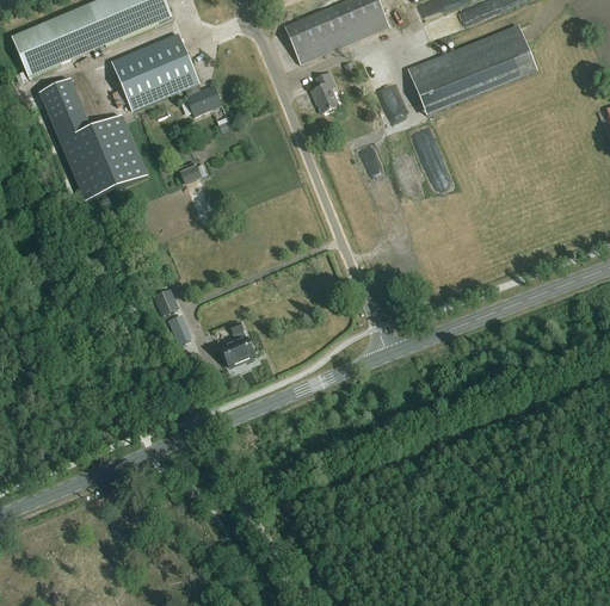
[(94,0),(88,2),(11,36),(26,75),(171,16),(165,0),(94,0)]
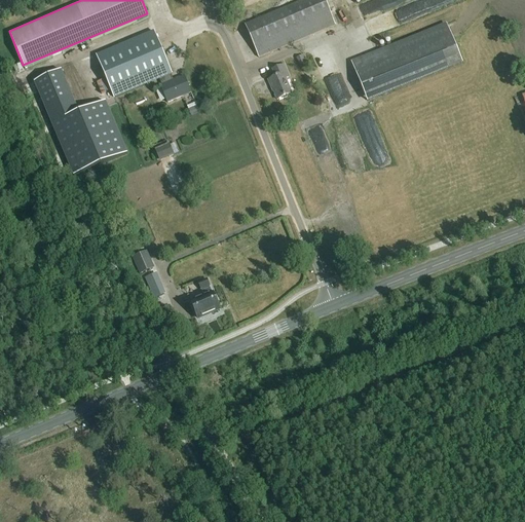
[(257,53),(333,21),(325,0),(293,0),(244,22),(257,53)]
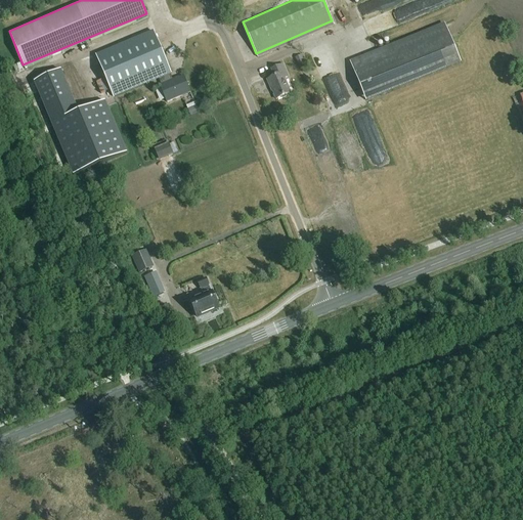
[(364,97),(459,59),(444,22),(350,60),(364,97)]
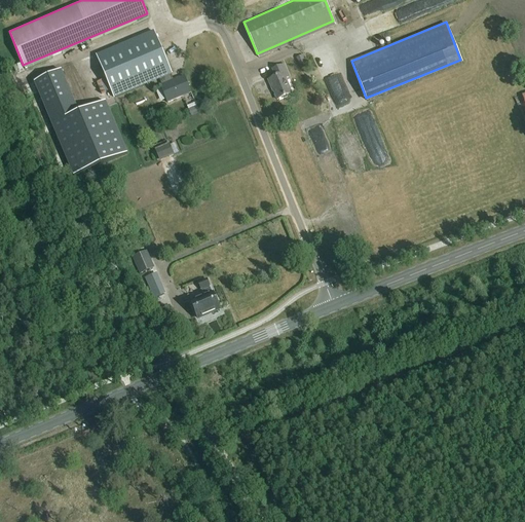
[(172,77),(167,69),(171,68),(154,30),(97,54),(112,91),(157,73),(161,81),(159,82),(166,99),(190,88),(183,73),(172,77)]
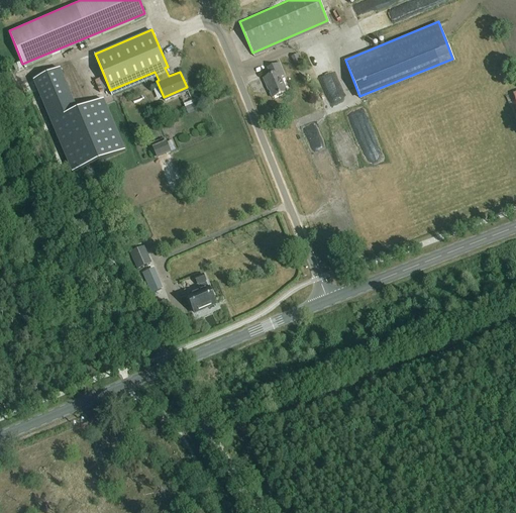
[(298,52),(291,55),(294,62),(301,59),(298,52)]
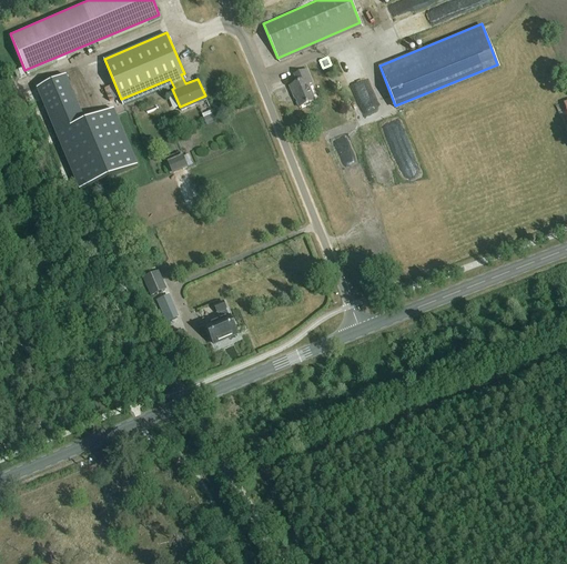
[(305,67),(293,71),(297,80),(289,83),(293,96),(295,96),(299,103),(314,98),(307,81),(312,80),(305,67)]
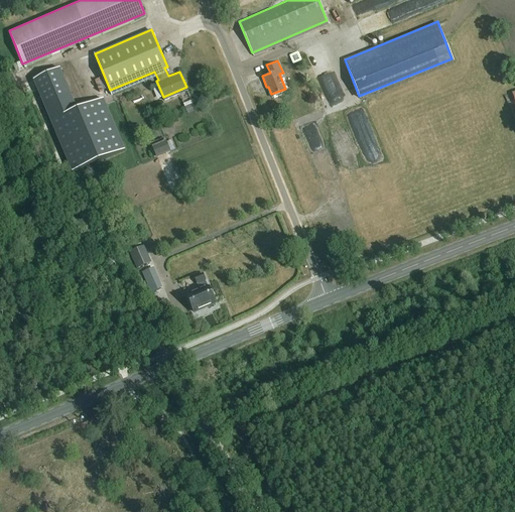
[(59,66),(33,77),(72,168),(124,146),(103,97),(78,108),(59,66)]
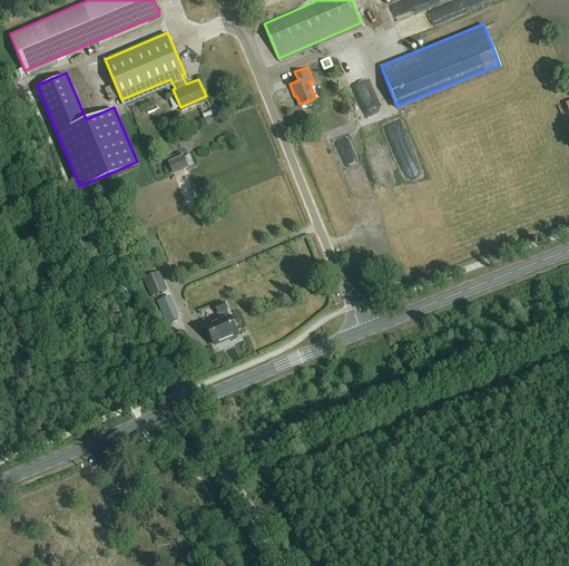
[(207,122),(216,118),(212,108),(204,111),(207,122)]
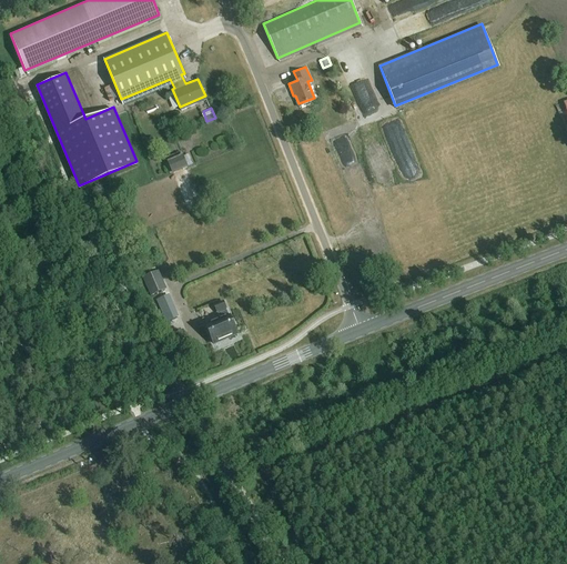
[(191,161),(186,151),(165,160),(170,170),(191,161)]
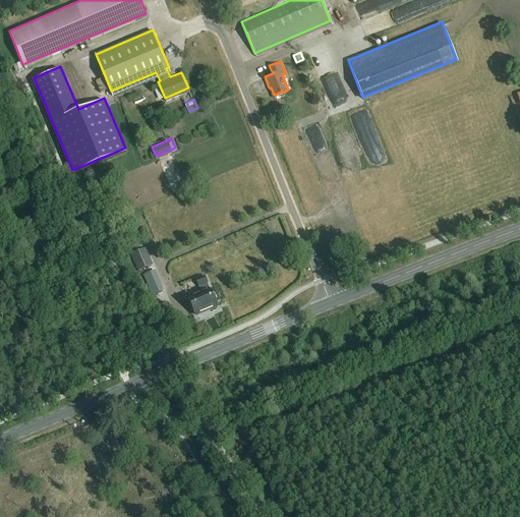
[(152,263),(145,245),(129,251),(136,269),(152,263)]
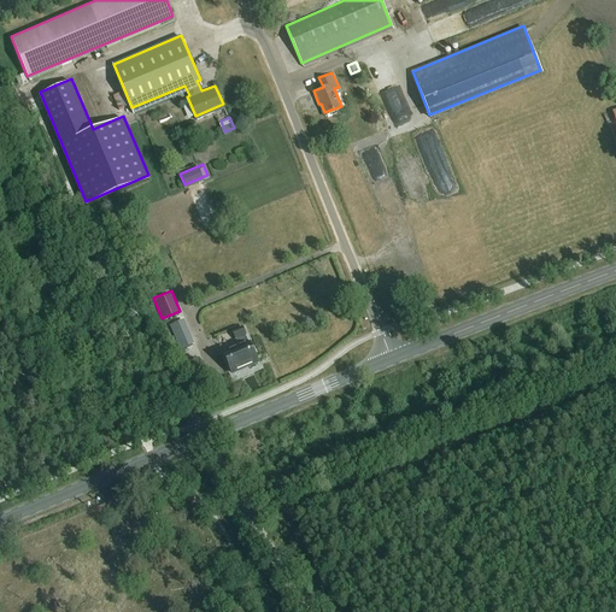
[(181,342),(194,337),(185,311),(170,317),(181,342)]
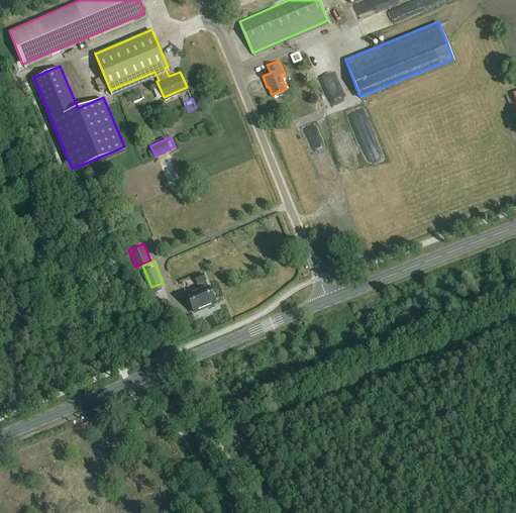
[(201,289),(187,295),(194,310),(215,301),(202,272),(194,276),(197,282),(198,281),(201,289)]
